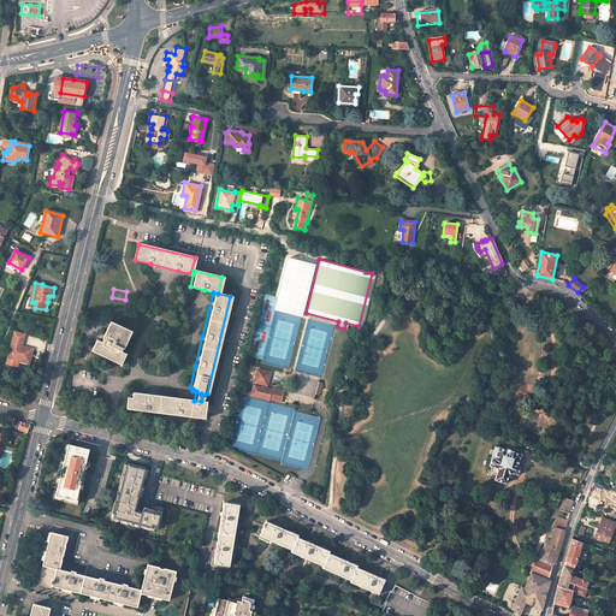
[(102,342),(98,339),(93,350),(108,359),(122,365),(126,354),(122,351),(123,348),(124,348),(131,332),(112,321),(104,338),(105,338),(102,342)]
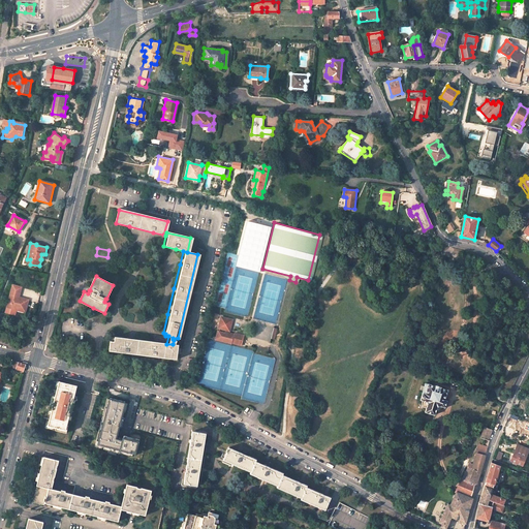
[(19,297),(18,297),(19,293),(20,293),(22,286),(13,285),(6,312),(16,314),(17,309),(25,311),(28,300),(19,297)]
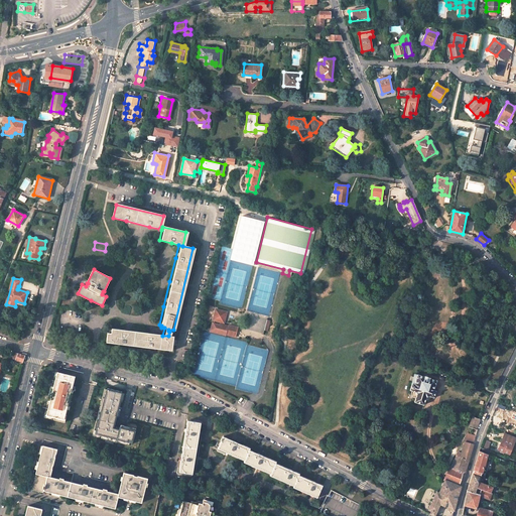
[(218,320),(220,310),(213,308),(211,318),(218,320)]
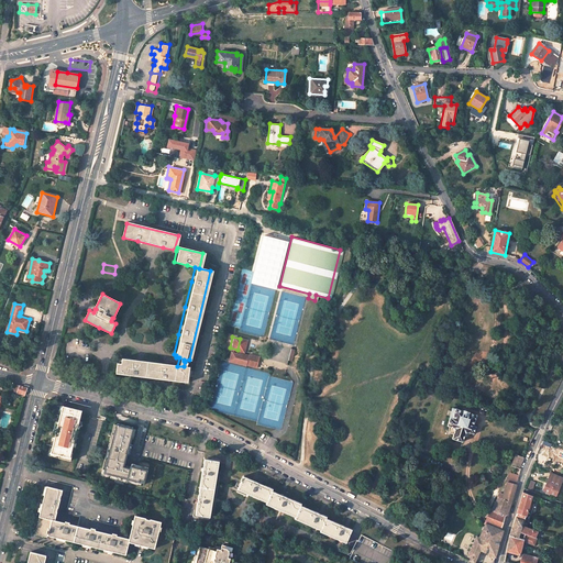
[(244,364),(244,363),(255,366),(257,355),(246,353),(246,354),(236,352),(236,353),(229,352),(227,360),(244,364)]
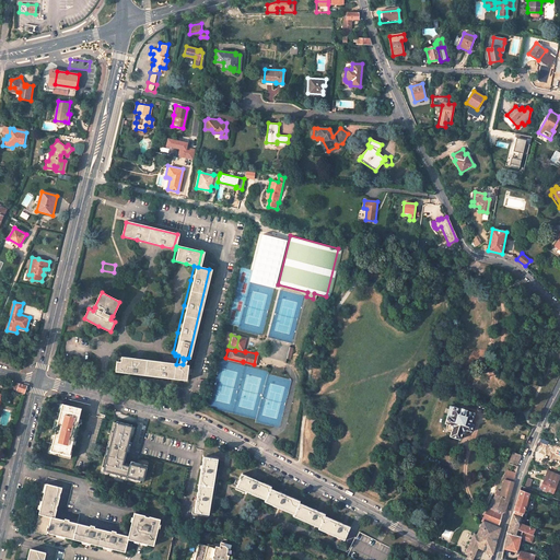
[(183,364),(176,364),(120,357),(119,361),(116,360),(115,371),(131,373),(160,377),(184,381),(185,374),(186,365),(183,364)]
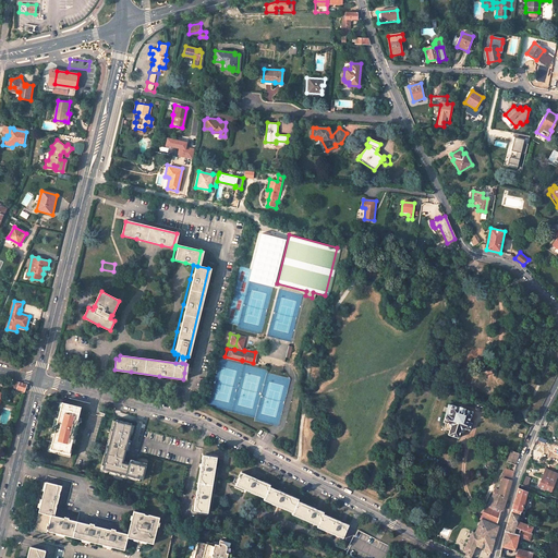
[(13,380),(12,386),(23,390),(22,391),(24,392),(27,385),(13,380)]
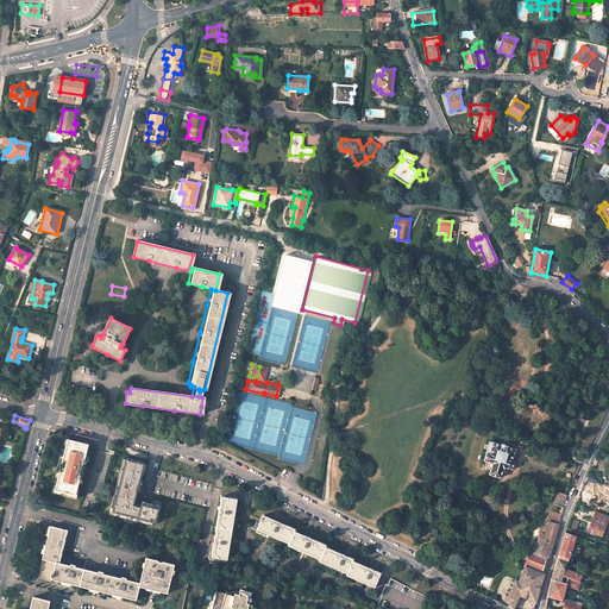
[(85,459),(88,444),(73,440),(71,444),(67,443),(63,459),(62,459),(60,470),(61,471),(56,490),(64,491),(63,495),(76,498),(79,489),(76,489),(80,478),(81,479),(82,473),(81,473),(82,466),(85,466),(86,460),(85,459)]
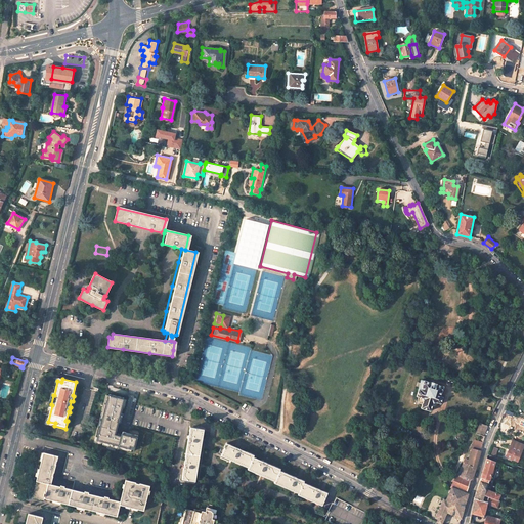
[(431,380),(431,382),(424,379),(421,389),(419,388),(416,395),(422,397),(423,400),(420,407),(429,410),(431,404),(435,402),(440,403),(442,397),(439,396),(443,386),(437,384),(437,383),(431,380)]
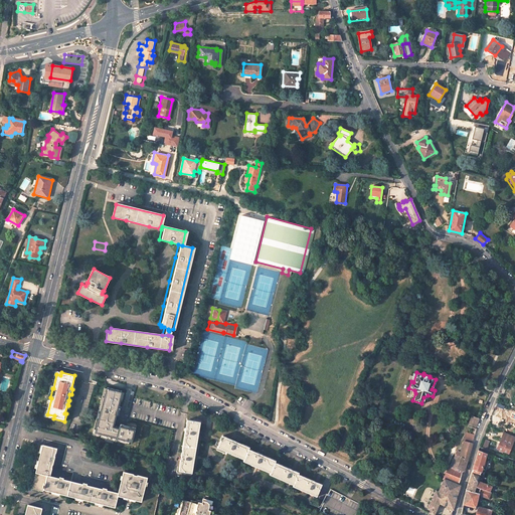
[(120,393),(121,391),(106,388),(106,389),(103,403),(100,402),(98,411),(100,412),(96,430),(95,434),(101,436),(116,440),(117,439),(120,440),(120,441),(128,443),(131,444),(133,436),(131,435),(132,427),(126,426),(120,424),(119,430),(111,427),(114,415),(115,411),(118,412),(119,410),(119,407),(117,406),(118,401),(121,402),(122,397),(119,396),(120,393)]
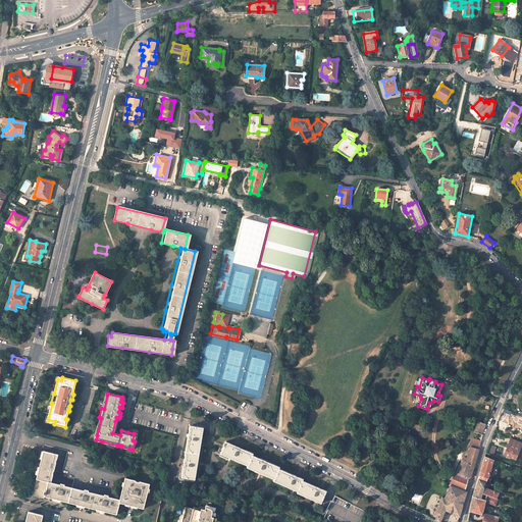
[(481,434),(485,424),(479,421),(474,431),(480,434),(477,449),(471,446),(468,457),(476,461),(483,435),(481,434)]
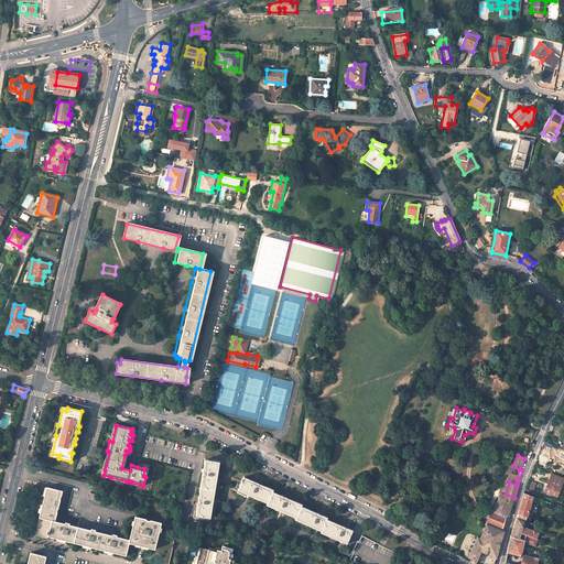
[(210,520),(219,464),(219,463),(205,461),(203,475),(198,502),(196,518),(210,520)]
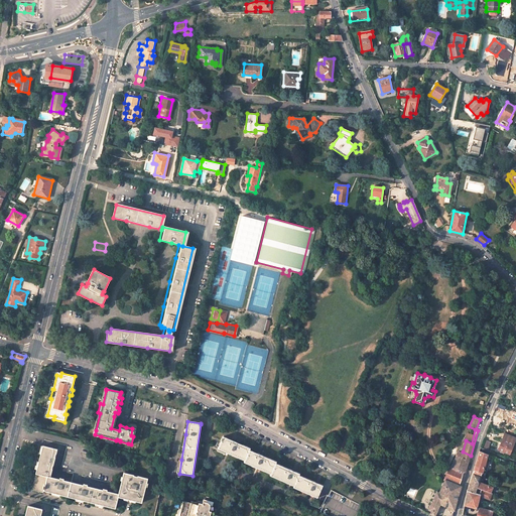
[(509,455),(515,438),(505,434),(498,450),(509,455)]
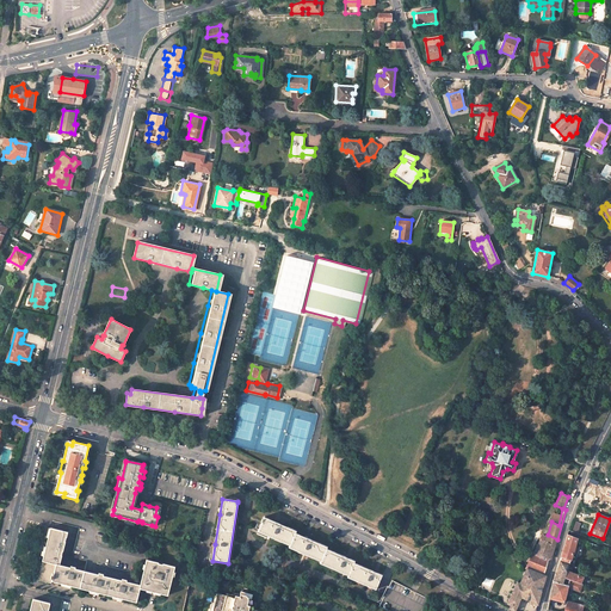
[(137,522),(119,517),(118,519),(152,528),(152,525),(142,523),(142,522),(139,520),(137,522)]
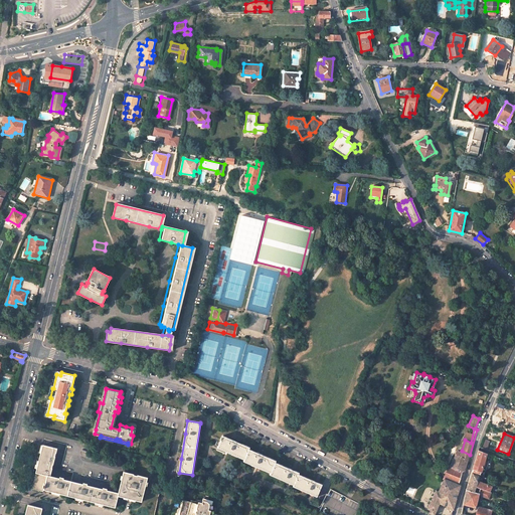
[(293,485),(292,487),(316,497),(321,484),(313,481),(298,475),(298,473),(295,472),(288,469),(274,463),(275,462),(261,456),(247,450),(247,448),(232,441),(221,436),(220,438),(219,438),(218,440),(219,440),(216,448),(242,460),(241,462),(269,473),(269,475),(293,485)]
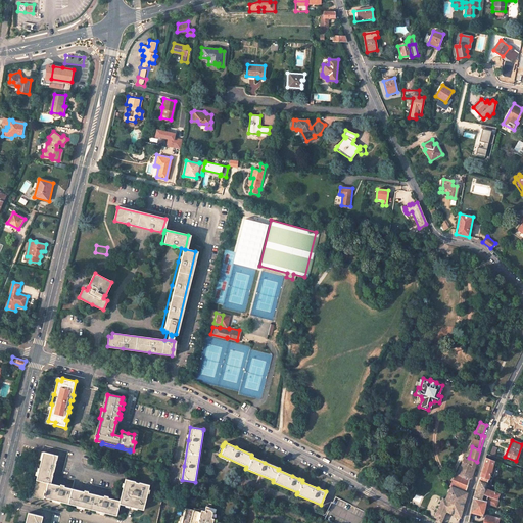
[(89,490),(85,489),(84,491),(64,486),(64,484),(60,483),(60,485),(50,482),(57,455),(43,450),(33,495),(44,498),(45,495),(116,514),(120,502),(144,508),(149,483),(140,481),(140,482),(136,481),(136,480),(126,478),(121,501),(108,497),(108,495),(104,494),(104,496),(89,492),(89,490)]
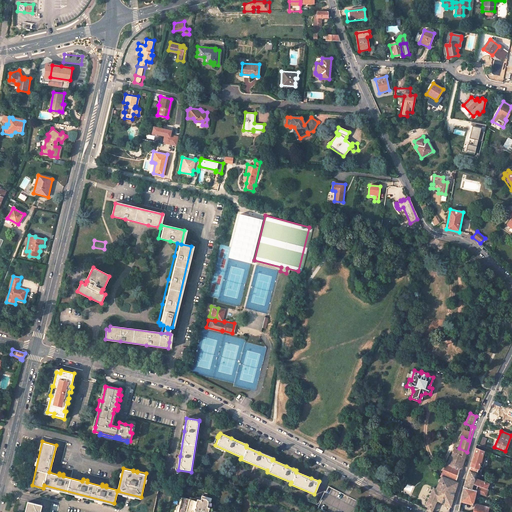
[(455,446),(453,451),(465,457),(467,452),(459,448),(455,446)]
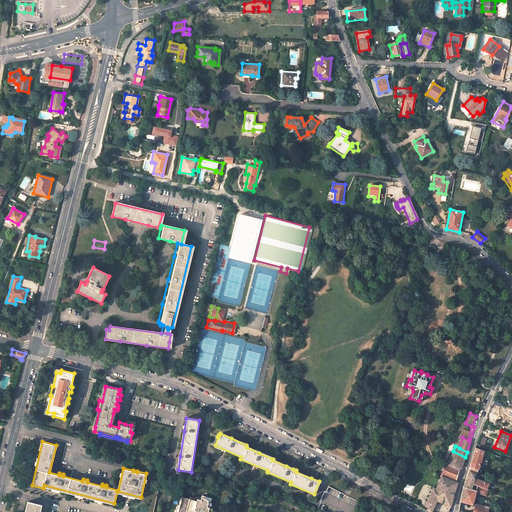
[(489,483),(474,478),(483,451),(483,450),(476,448),(468,471),(465,479),(465,480),(487,488),(489,483)]
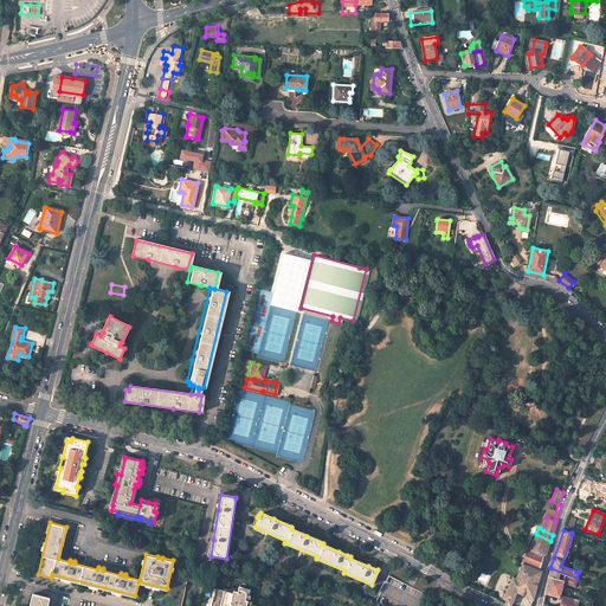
[(536,534),(530,546),(546,554),(547,555),(550,541),(536,534)]
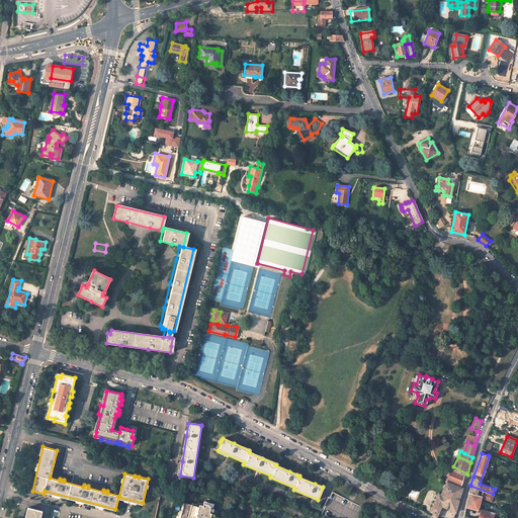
[(449,475),(446,481),(463,489),(461,486),(463,481),(463,480),(465,475),(466,473),(453,466),(449,475)]
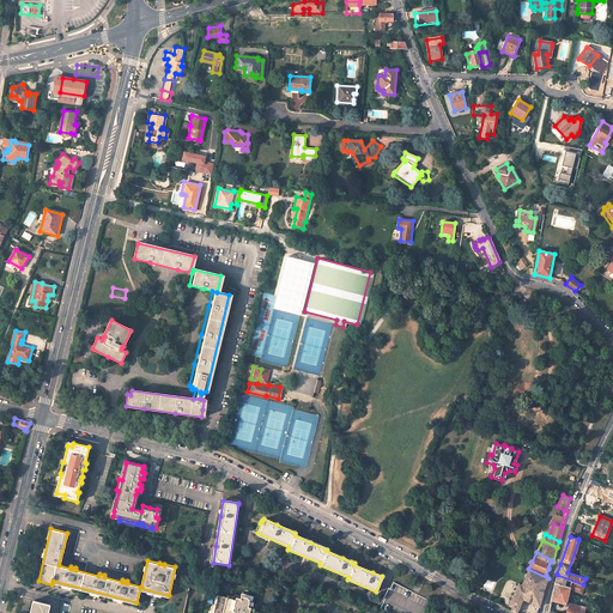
[(528,569),(521,582),(517,581),(507,602),(510,604),(509,607),(511,608),(510,611),(515,612),(516,612),(523,599),(539,606),(548,578),(528,569)]
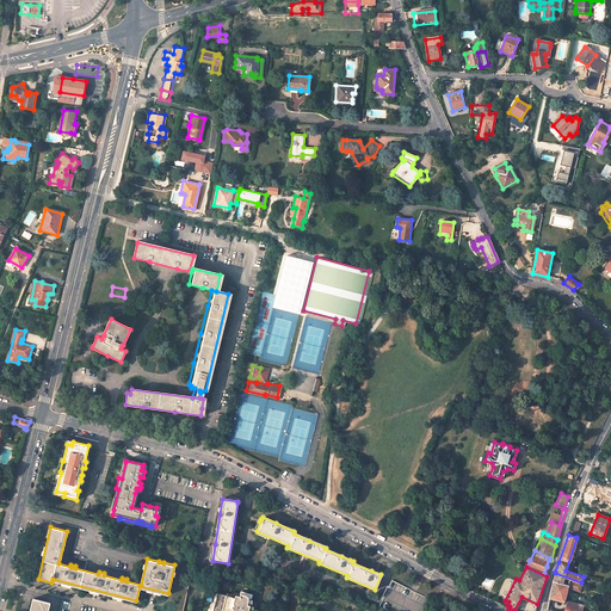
[(568,587),(580,592),(582,584),(555,573),(553,585),(549,598),(563,603),(568,587)]
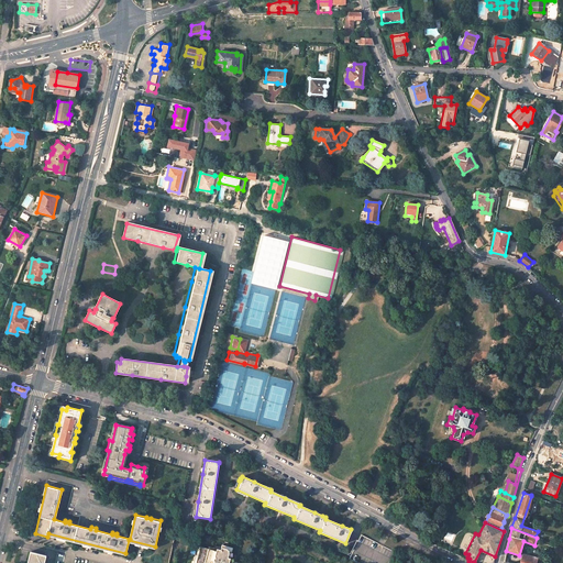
[(349,560),(357,562),(392,562),(394,560),(392,558),(394,552),(371,540),(360,534),(349,560)]
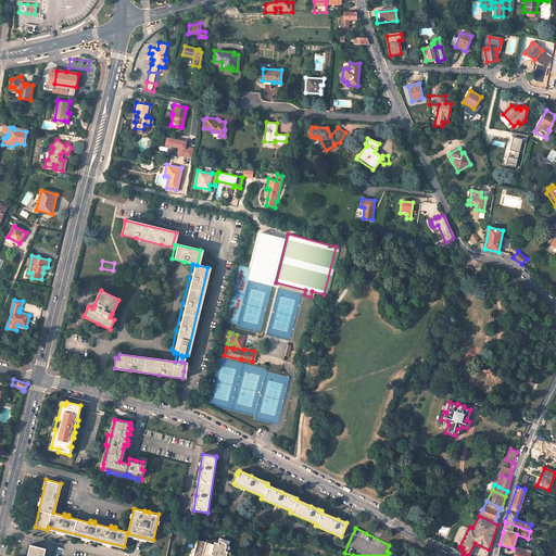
[(223,542),(225,543),(226,544),(226,546),(225,551),(228,551),(230,541),(219,538),(218,541),(223,542)]
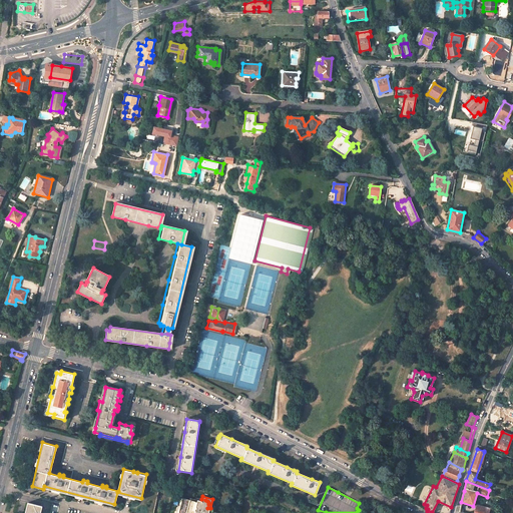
[(210,508),(207,508),(208,504),(208,502),(207,501),(205,500),(201,499),(201,501),(190,498),(190,499),(183,497),(181,505),(180,510),(182,512),(216,512),(213,511),(213,510),(210,508)]
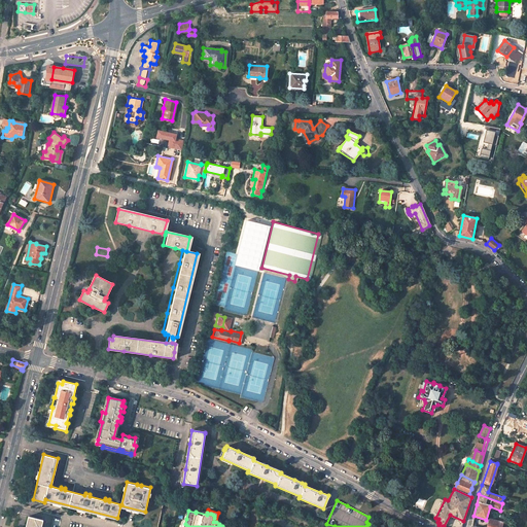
[(40,526),(43,519),(29,516),(25,526),(40,526)]
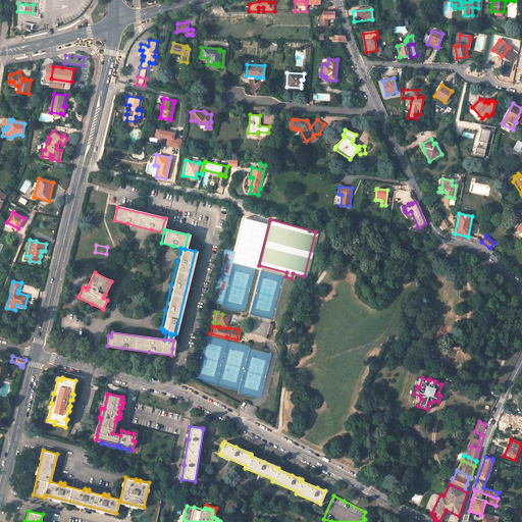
[(58,521),(60,513),(54,512),(51,521),(58,521)]
